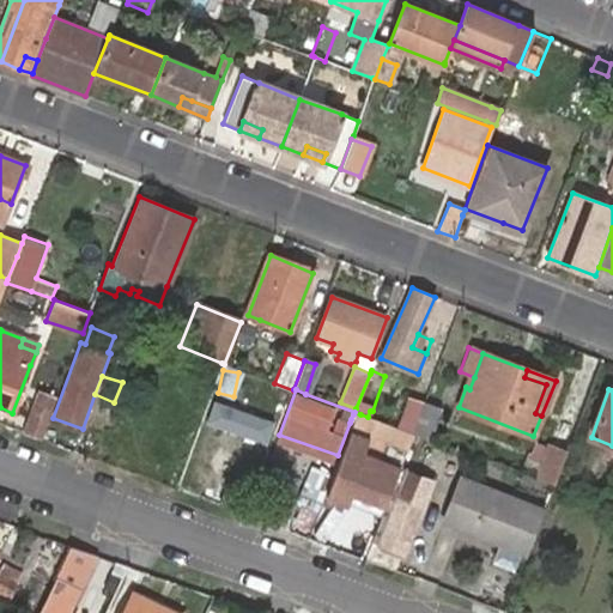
[(36,404),(52,410),(55,396),(41,390),(36,404)]
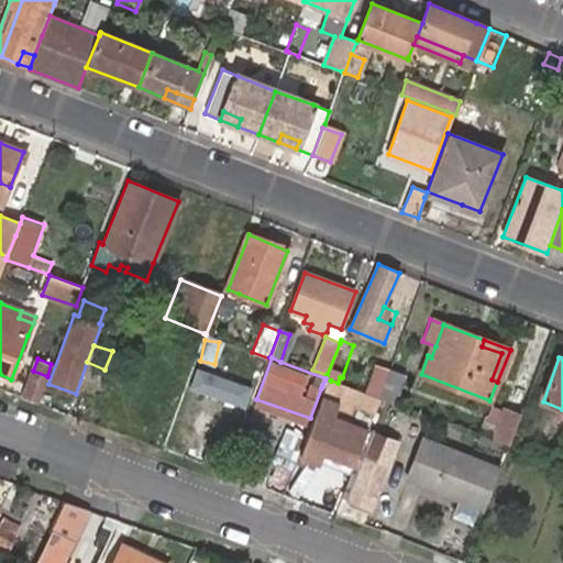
[(173,412),(188,418),(206,367),(190,362),(173,412)]
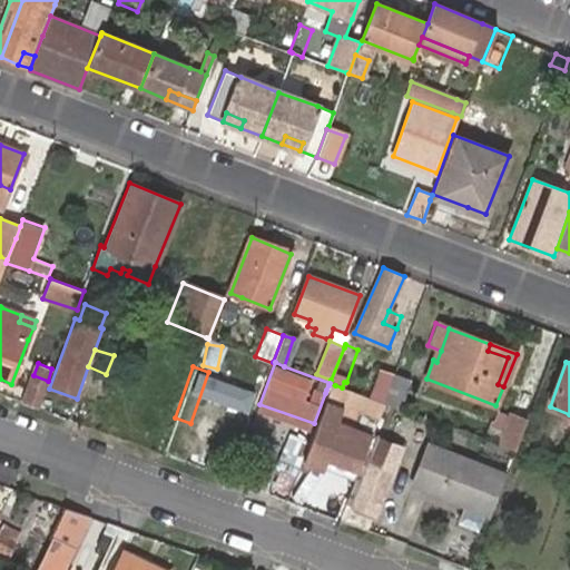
[(410,379),(395,373),(384,403),(399,409),(410,379)]
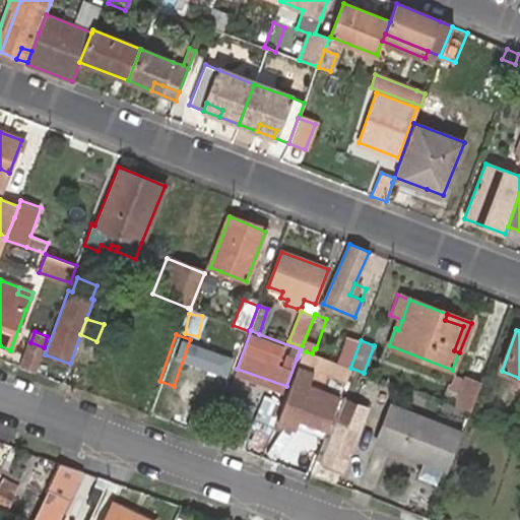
[(30,342),(21,368),(34,372),(44,347),(30,342)]
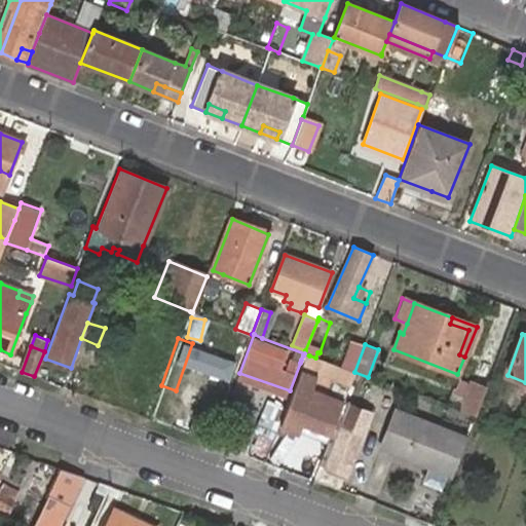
[(309,355),(304,353),(303,355),(301,360),(307,362),(309,355)]
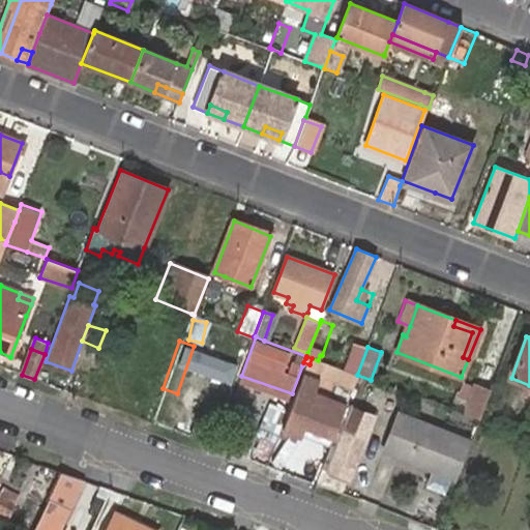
[(339,386),(301,374),(285,422),(283,428),(295,432),(297,427),(302,412),(326,420),(339,424),(344,413),(350,394),(337,390),(339,386)]
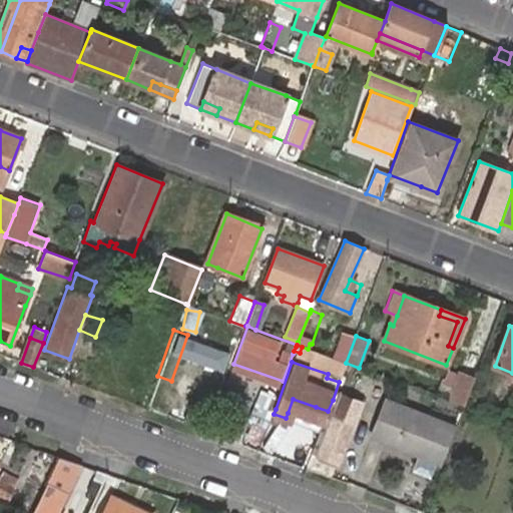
[(463,405),(473,379),(459,374),(449,400),(463,405)]
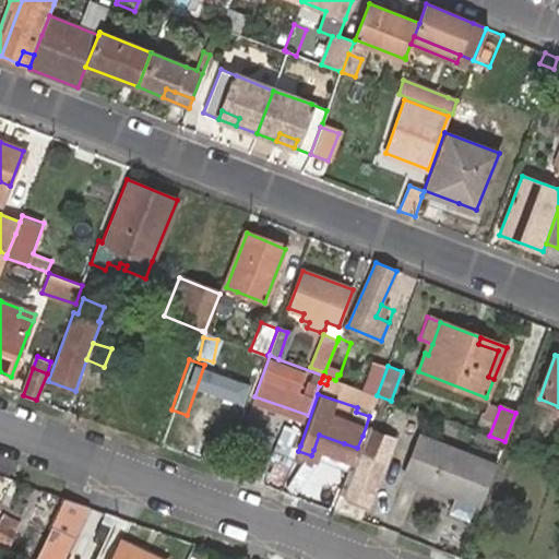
[(367,508),(392,436),(366,427),(341,498),(367,508)]
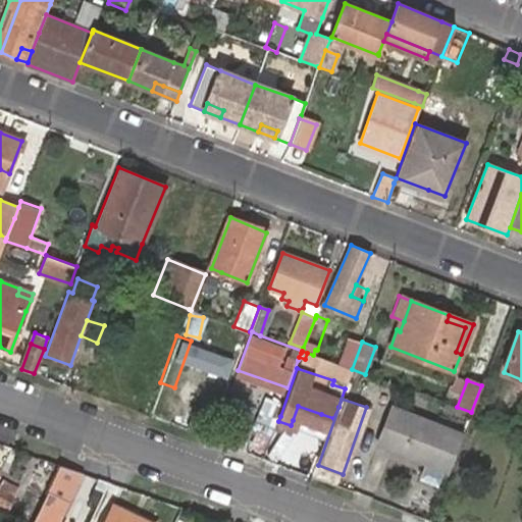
[(321,414),(298,406),(293,420),(327,433),(333,418),(321,414)]
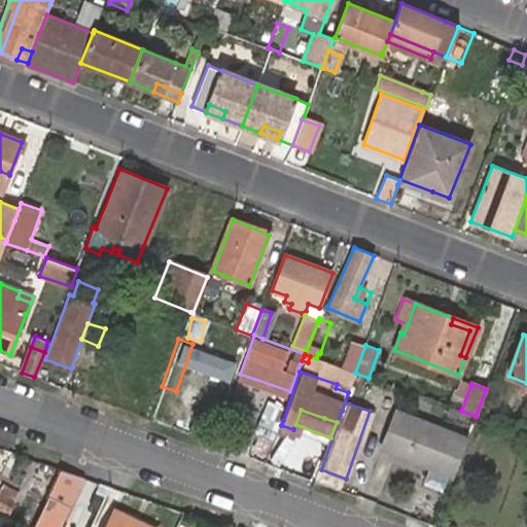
[(448,473),(453,476),(467,438),(395,411),(381,447),(448,473)]
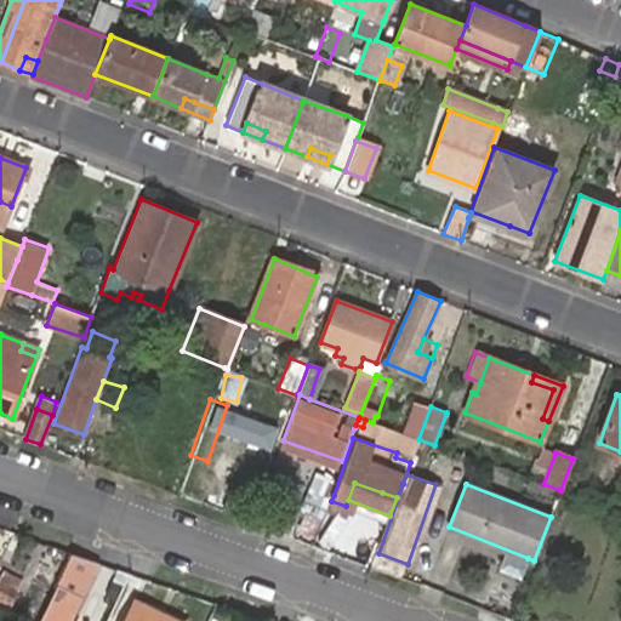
[(290,530),(309,536),(317,516),(297,510),(290,530)]
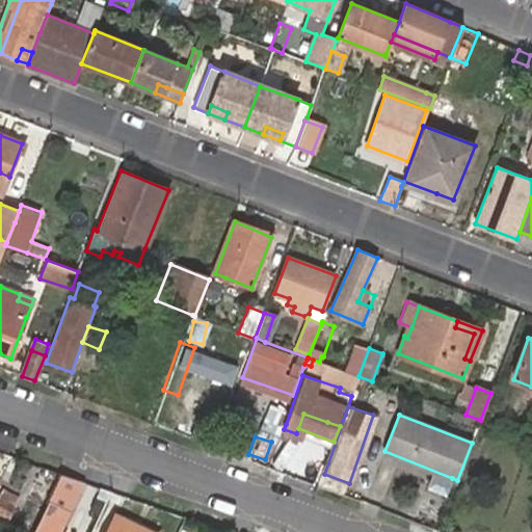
[(28,493),(44,500),(57,473),(42,467),(28,493)]
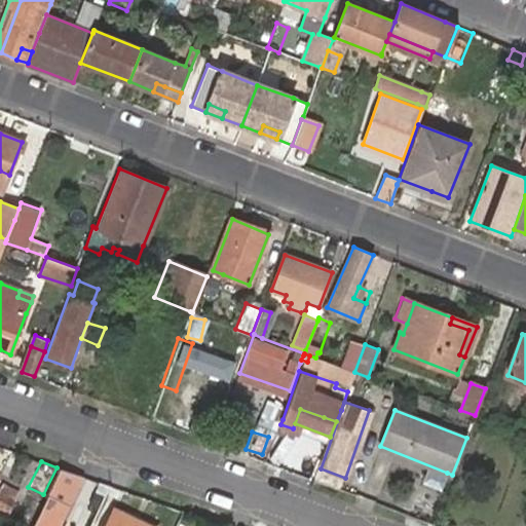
[(50,525),(62,503),(76,475),(59,468),(46,496),(31,525),(50,525)]
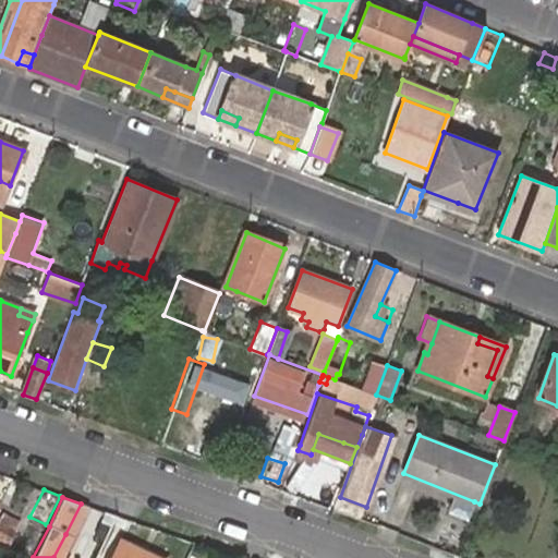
[(0,516),(0,538),(9,543),(19,521),(1,513),(0,516)]
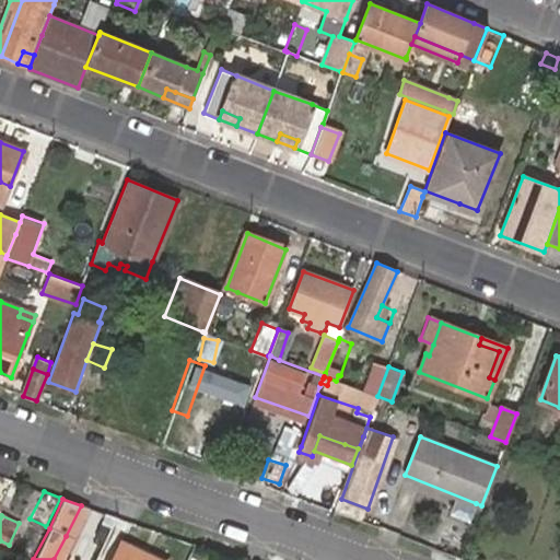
[(60,559),(70,538),(66,536),(54,559),(60,559)]
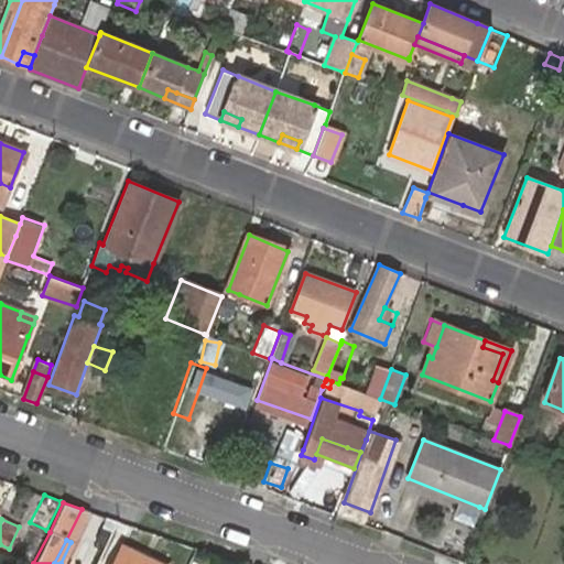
[(123,546),(119,554),(140,563),(145,563),(149,559),(137,553),(123,546)]
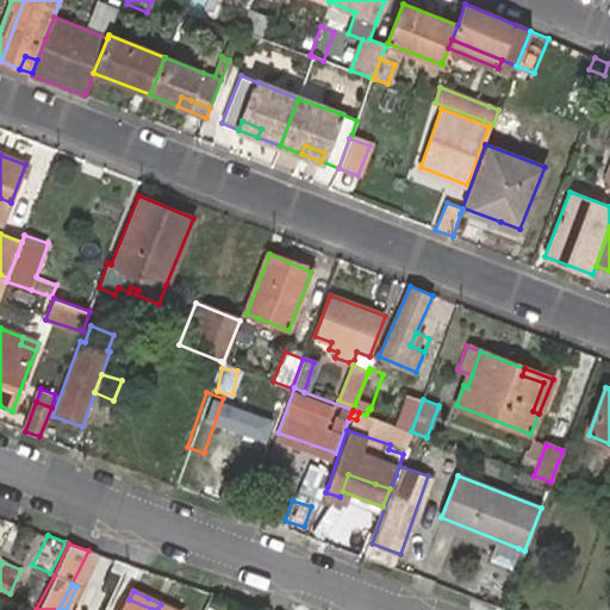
[(157,609),(151,609),(129,599),(123,609),(173,609),(161,604),(157,609)]
